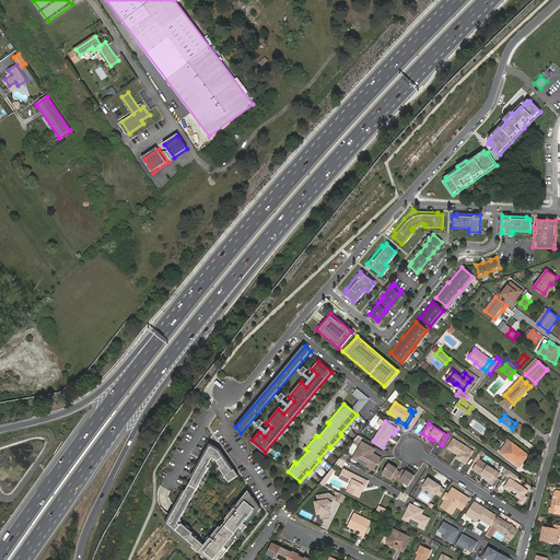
[(516,428),(524,433),(527,429),(520,423),(516,428)]
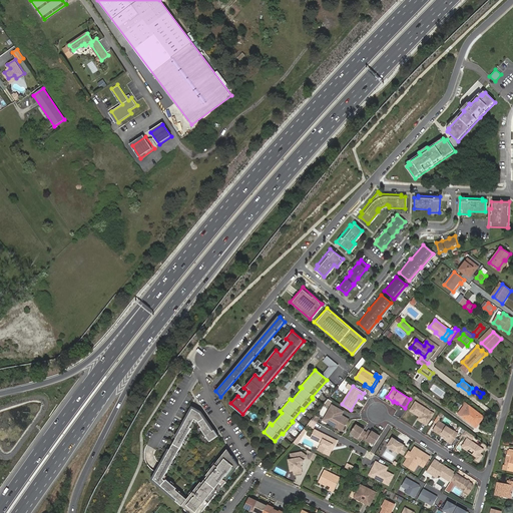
[(458,415),(475,428),(484,416),(466,403),(458,415)]
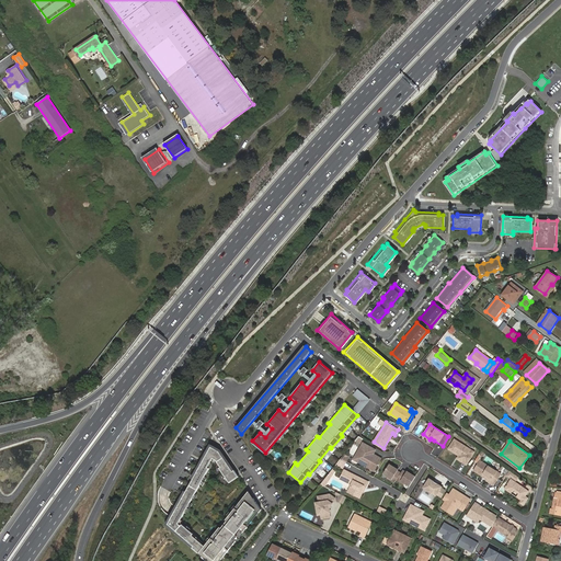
[(457,459),(467,466),(474,454),(455,442),(449,450),(459,457),(457,459)]
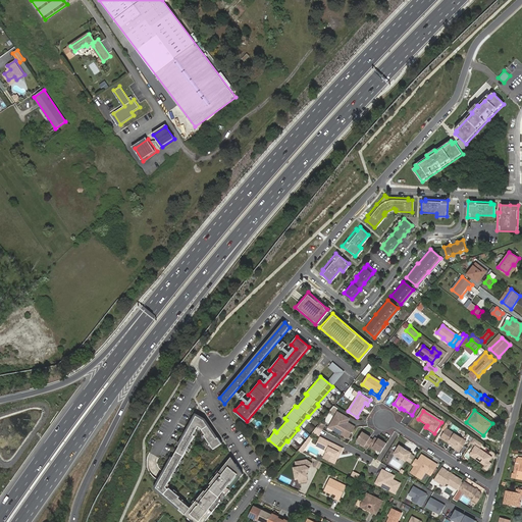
[(195,521),(203,521),(244,472),(231,456),(192,505),(167,484),(200,427),(214,448),(222,442),(206,417),(196,412),(153,485),(195,521)]
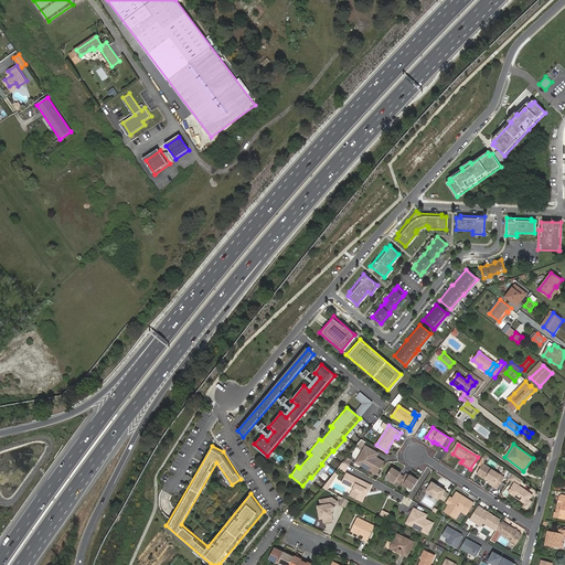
[(365,446),(358,459),(366,465),(364,468),(377,475),(384,462),(376,458),(375,460),(373,458),(376,452),(365,446)]
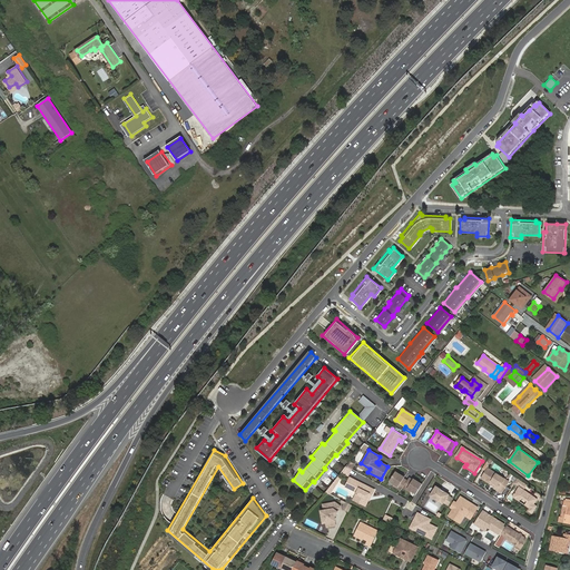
[(494,487),(499,489),(498,490),(497,491),(501,493),(509,481),(488,469),(482,479),(494,487)]
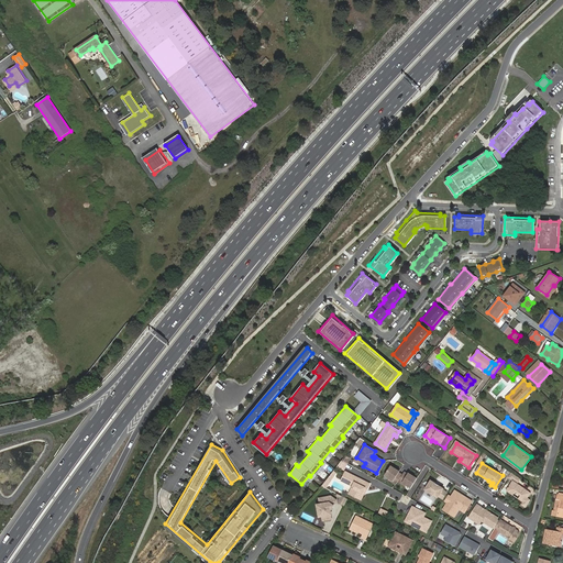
[(410,488),(417,479),(411,475),(409,476),(407,474),(404,473),(401,475),(398,473),(396,472),(395,468),(389,466),(384,476),(388,478),(392,481),(390,483),(396,485),(397,483),(400,485),(401,483),(406,486),(410,488)]
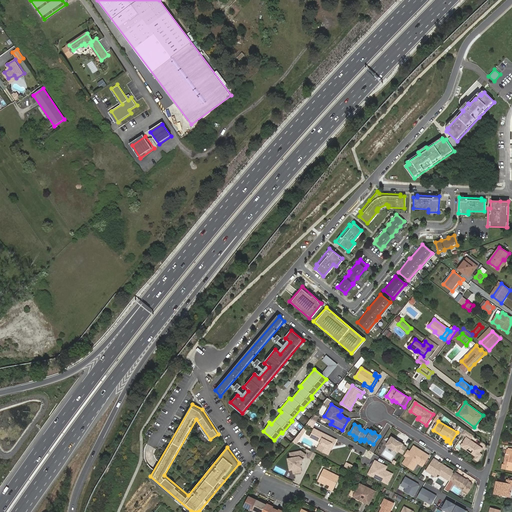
[(336,439),(315,428),(311,435),(319,440),(316,447),(327,452),(331,444),(333,445),(336,439)]
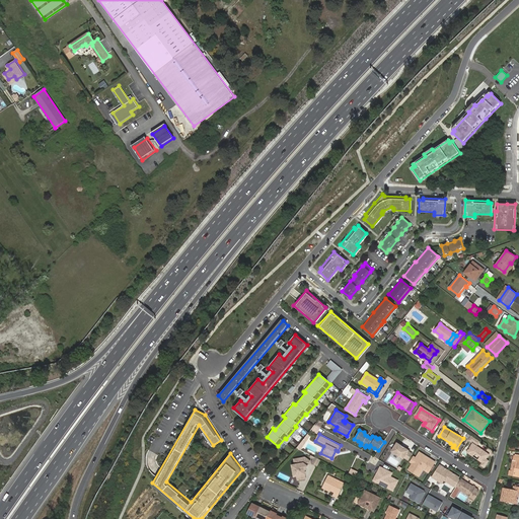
[(471,437),(468,441),(471,444),(472,443),(477,446),(479,443),(471,437)]
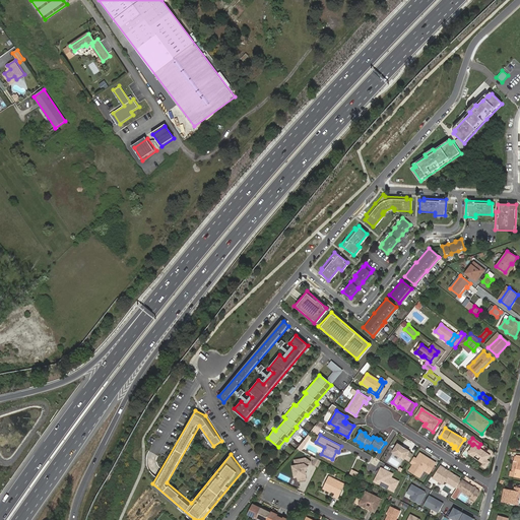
[(409,462),(413,455),(409,453),(410,452),(398,444),(393,453),(404,460),(405,459),(409,462)]
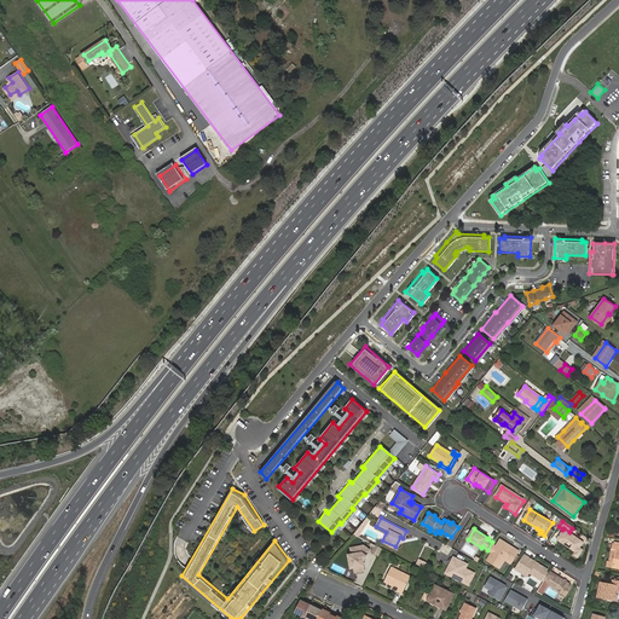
[(571,544),(568,548),(577,554),(583,542),(563,530),(556,541),(563,545),(567,542),(571,544)]
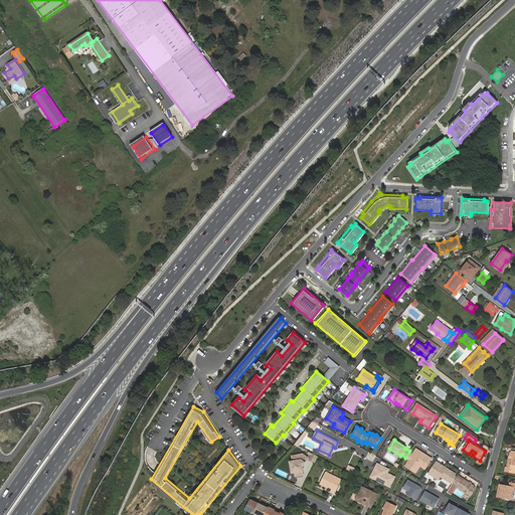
[(416,468),(418,469),(419,467),(424,470),(431,459),(415,450),(412,455),(409,460),(404,467),(413,472),(416,468)]
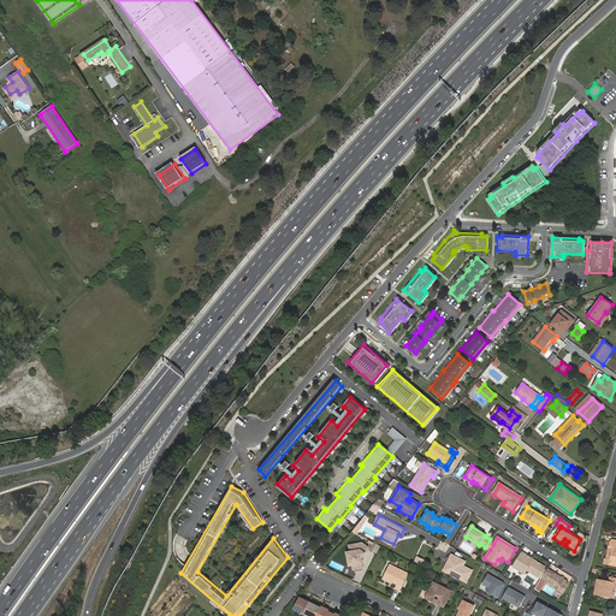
[(362,543),(349,545),(350,551),(349,552),(351,566),(353,566),(354,570),(362,568),(361,563),(362,563),(362,558),(366,554),(365,552),(368,548),(362,543)]
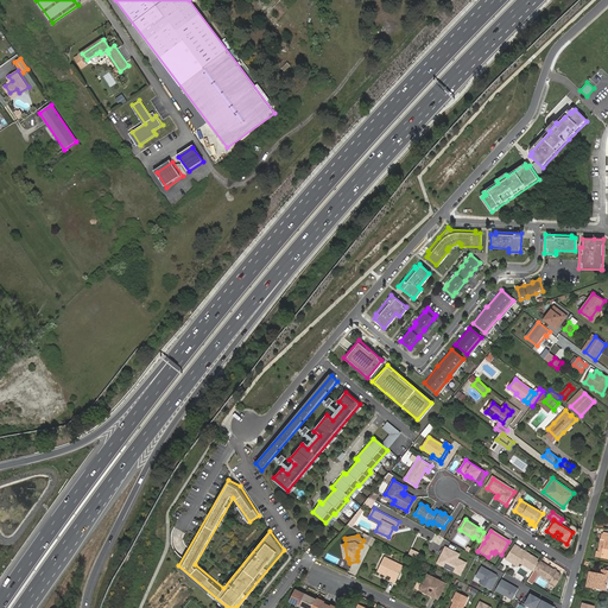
[(447,546),(443,552),(447,553),(442,563),(453,568),(451,569),(461,574),(467,562),(457,558),(460,553),(447,546)]
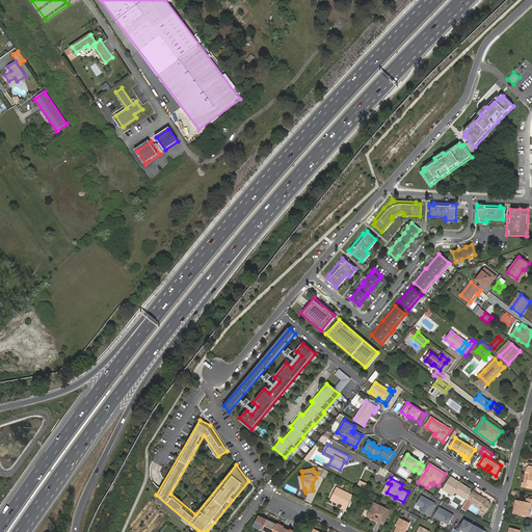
[(471,490),(458,483),(457,485),(452,483),(453,481),(450,479),(443,490),(453,498),(455,494),(464,500),(471,490)]
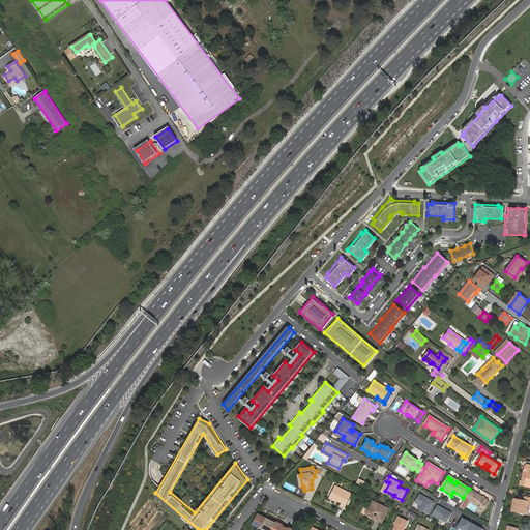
[(389,482),(386,481),(382,490),(393,496),(394,495),(385,491),(389,482)]
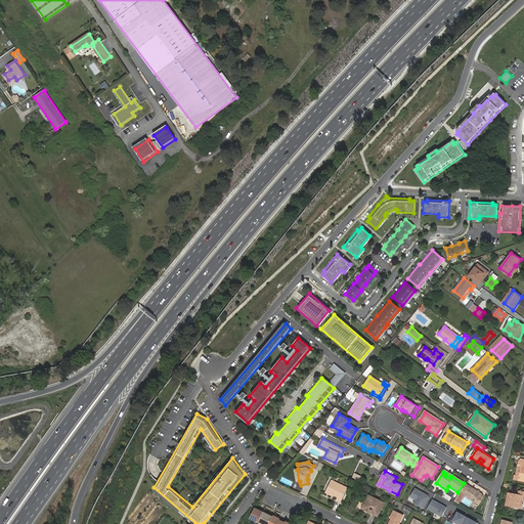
[(330,494),(333,495),(336,496),(334,500),(340,503),(346,488),(330,480),(323,492),(330,495),(330,494)]
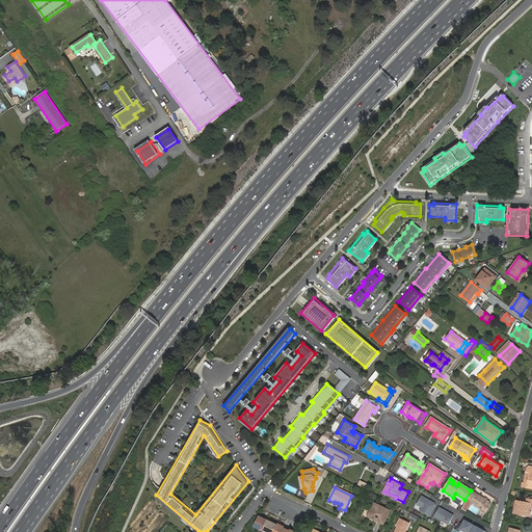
[(475,496),(471,494),(467,501),(480,510),(480,512),(484,515),(489,506),(489,503),(476,495),(475,496)]
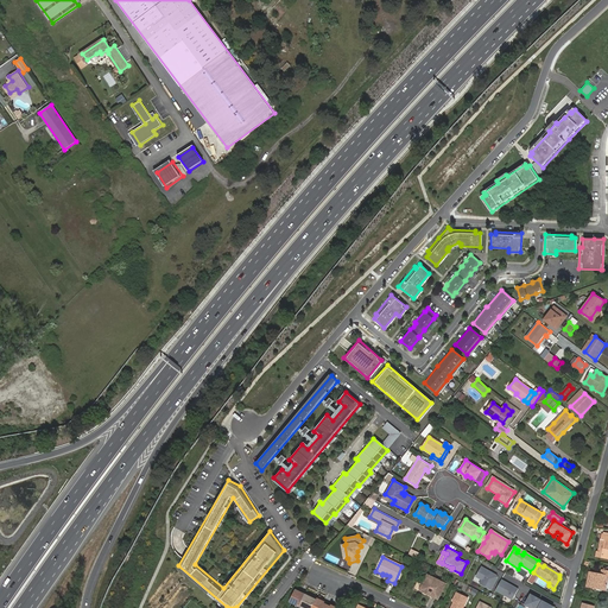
[(491,588),(498,577),(496,574),(481,565),(476,575),(482,578),(480,582),(491,588)]
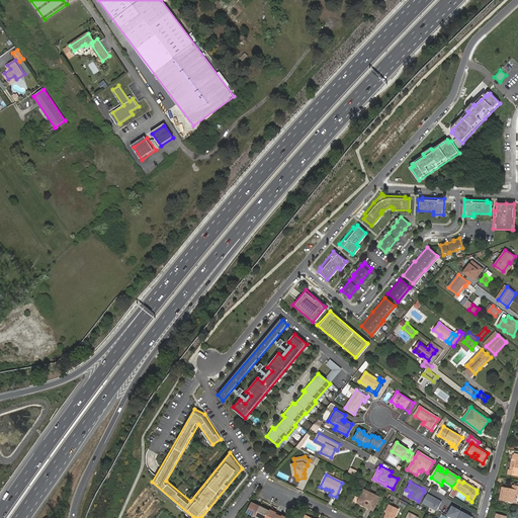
[(506,499),(516,501),(516,500),(517,500),(517,498),(517,497),(517,492),(517,491),(517,487),(513,486),(512,490),(503,488),(500,499),(505,501),(506,499)]
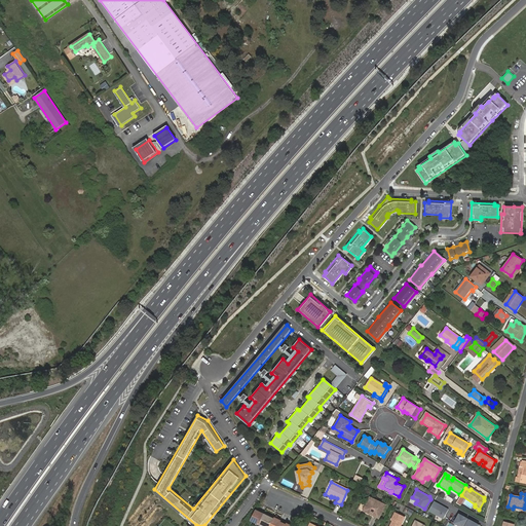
[(370,497),(363,511),(379,519),(386,504),(370,497)]
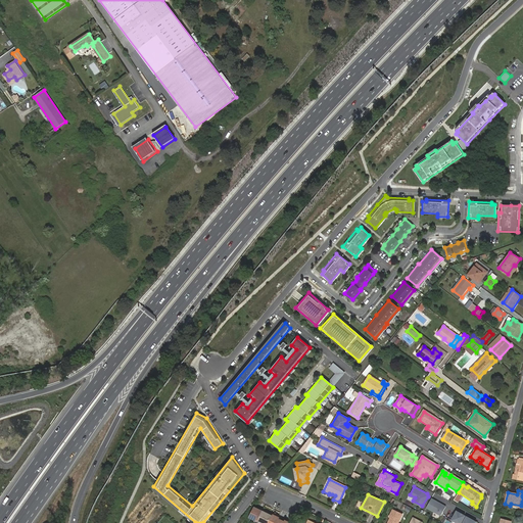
[(445,506),(431,497),(426,507),(440,515),(445,506)]
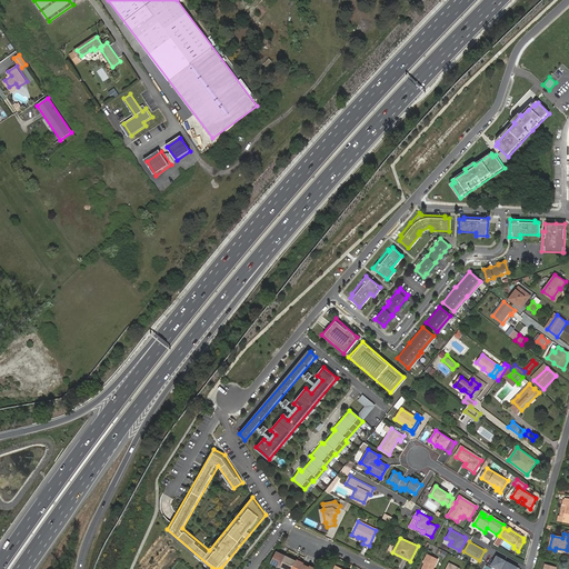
[(280,567),(286,556),(276,551),(270,562),(279,567),(280,567)]
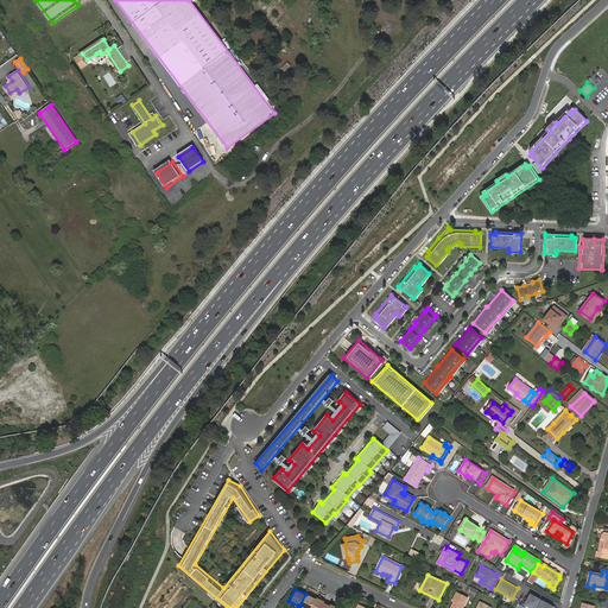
[(463,607),(469,597),(457,593),(453,601),(455,602),(451,607),(463,607)]
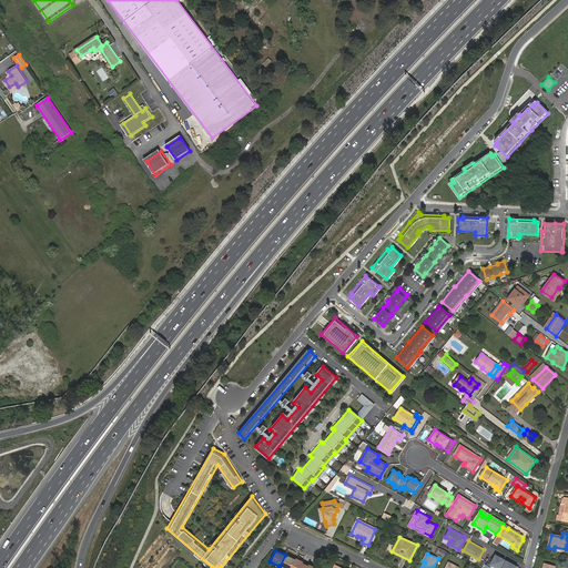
[(498,567),(499,567),(505,559),(496,554),(490,564),(498,567)]
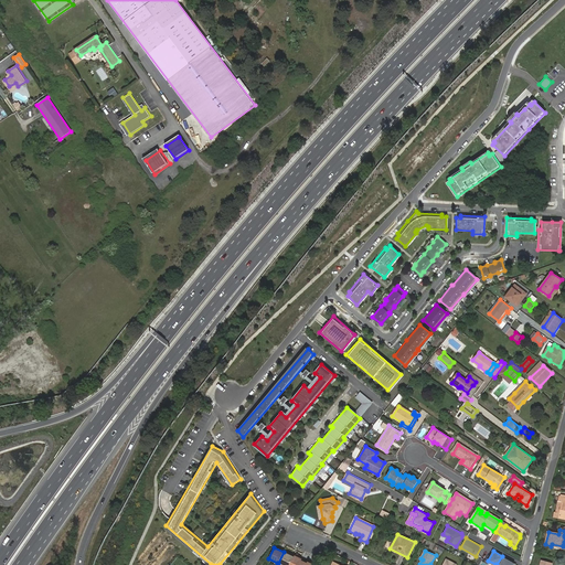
[(289,564),(294,556),(288,553),(287,554),(284,552),(278,563),(283,564),(289,564)]
